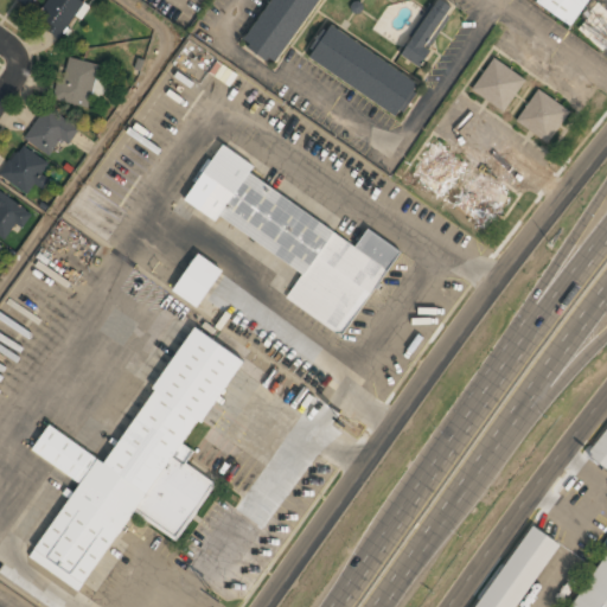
[(84,1),(82,0),(49,0),(36,20),(61,37),(84,1)]
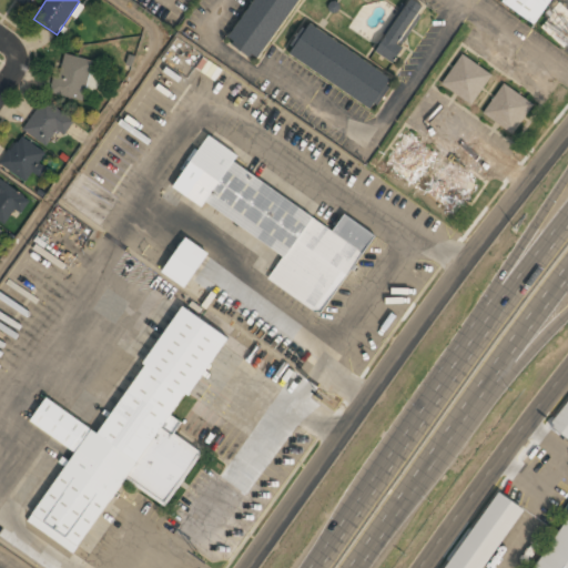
[(253,0),(226,40),(259,62),(301,0),(253,0)]
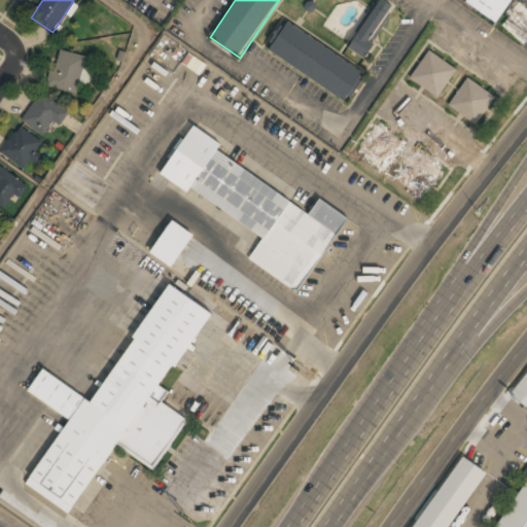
[(378,0),(349,48),(364,58),(394,6),(384,0),(378,0)]
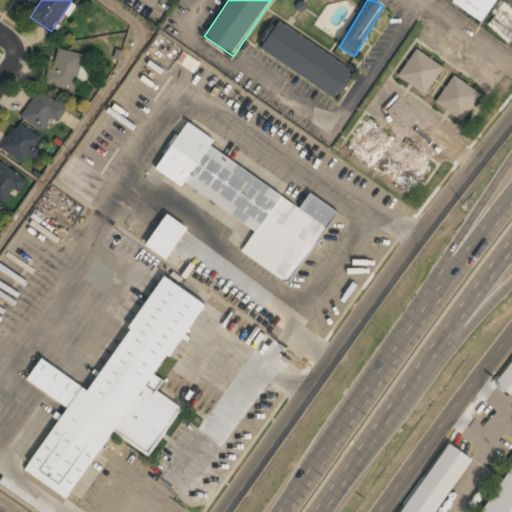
[(484,23),(499,0),(454,0),(453,2),(484,23)]
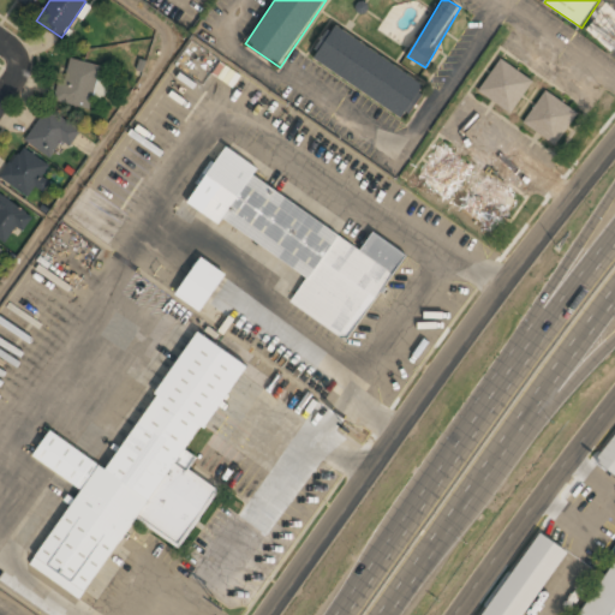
[(404,118),(425,84),(333,25),(311,60),(404,118)]
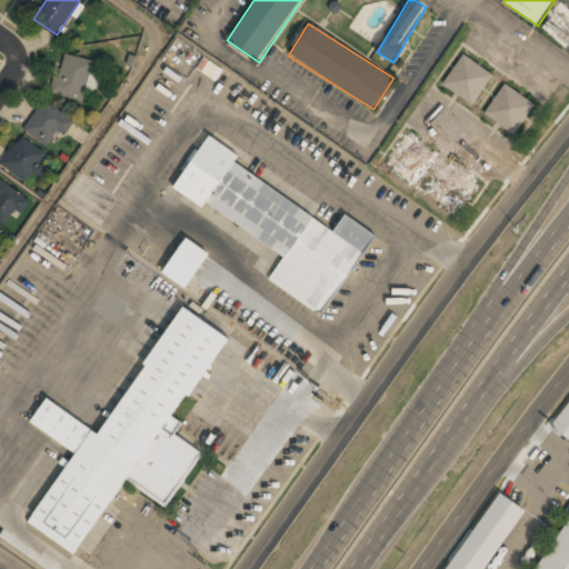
[(441,83),(471,105),(492,75),(463,53),(441,83)]
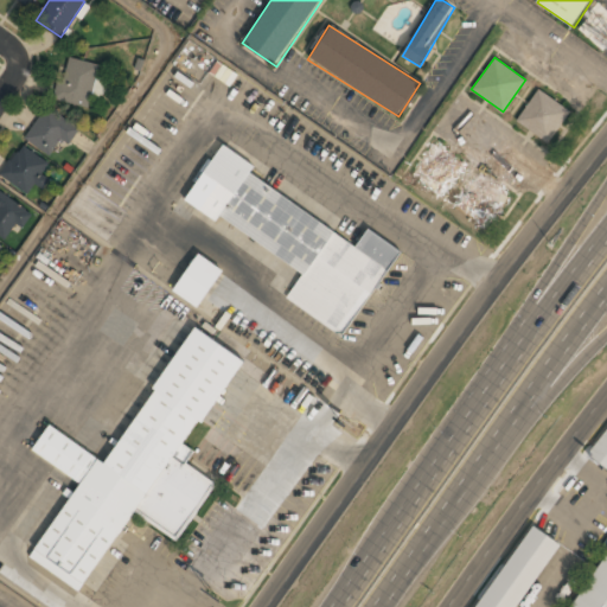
[(98,63),(64,58),(57,101),(91,107),(98,63)]
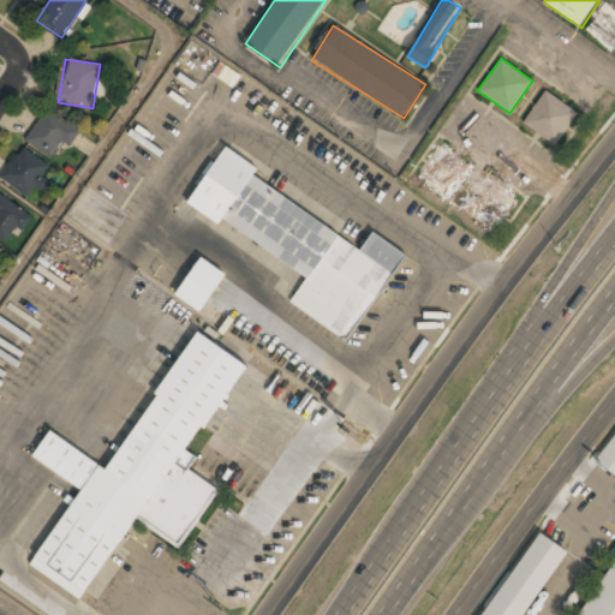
[(577,109),(543,90),(523,125),(557,144),(577,109)]
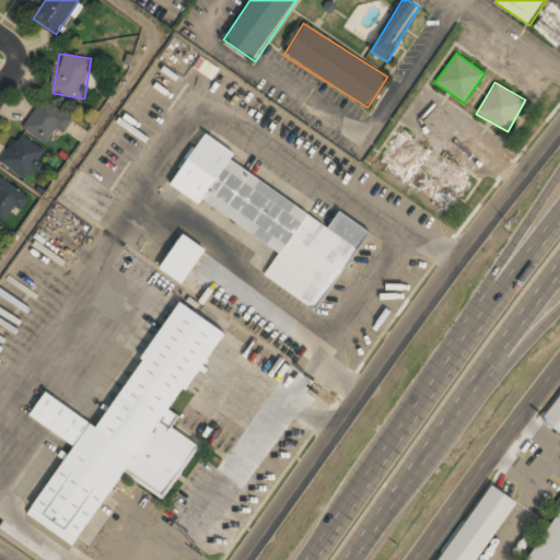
[(63,133),(73,117),(43,97),(23,128),(46,142),(55,128),(63,133)]
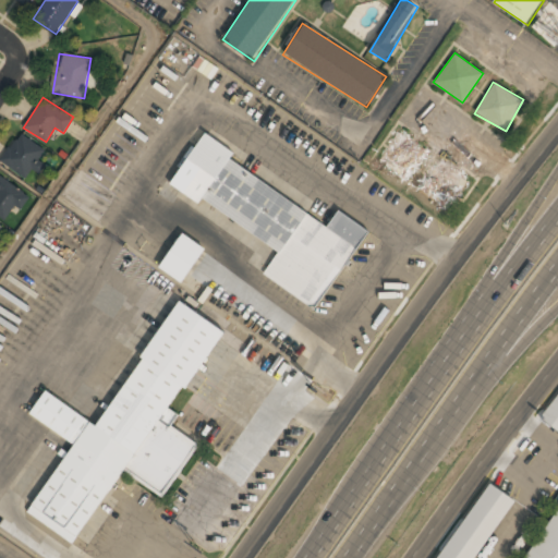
[(377,161),(407,181),(427,152),(398,131),(377,161)]
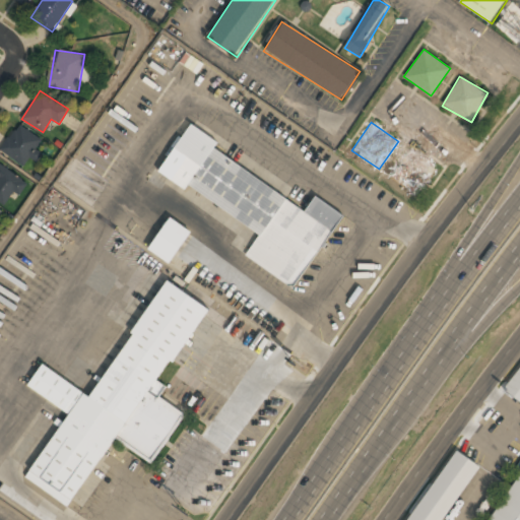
[(35,152),(43,141),(18,124),(0,149),(0,153),(22,170),(35,152)]
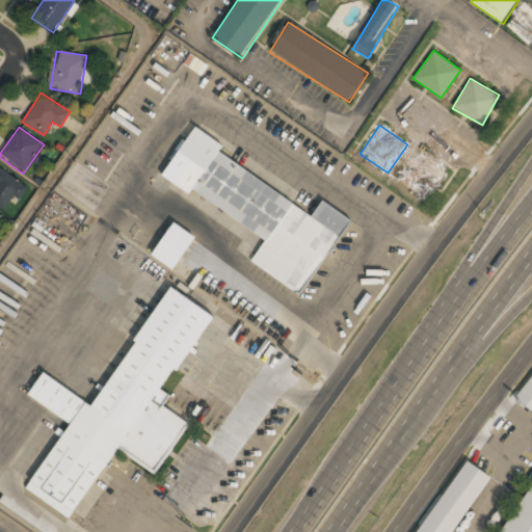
[(250,261),(302,294),(350,217),(322,200),(314,214),(218,154),(223,144),(194,127),(164,175),(265,238),(250,261)]
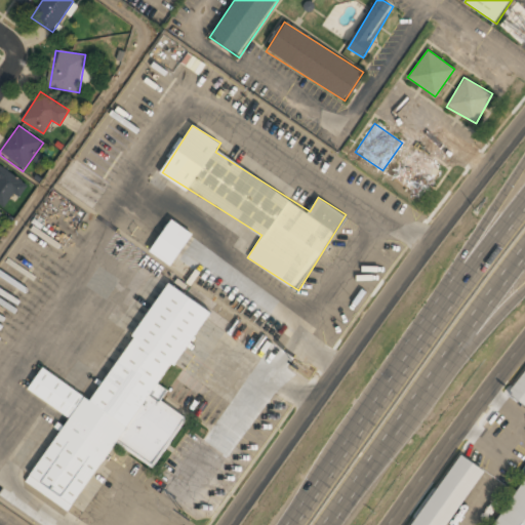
[(421,198),(441,169),(412,151),(394,178),(421,198)]
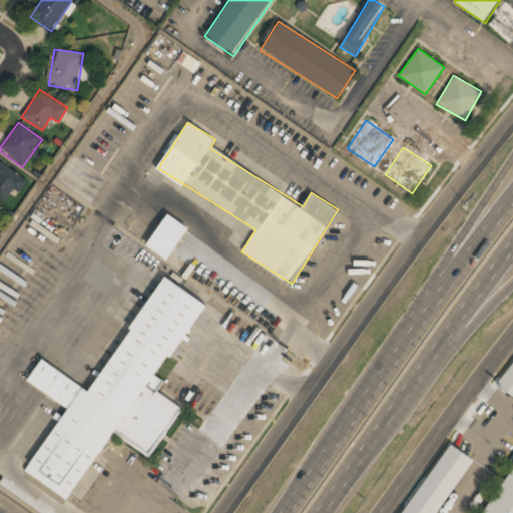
[(0,198),(8,203),(25,177),(0,161),(0,198)]
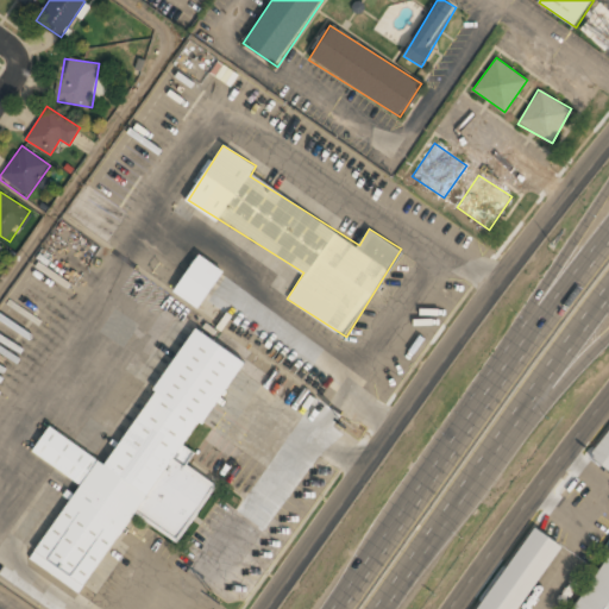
[(173,292),(198,308),(224,271),(199,255),(173,292)]
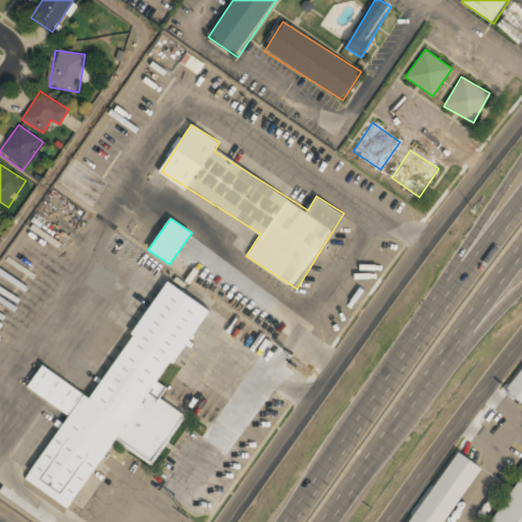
[(91,397),(41,365),(27,387),(66,413),(24,479),(69,508),(113,439),(153,465),(185,416),(160,400),(167,388),(161,384),(209,309),(165,281),(91,397)]
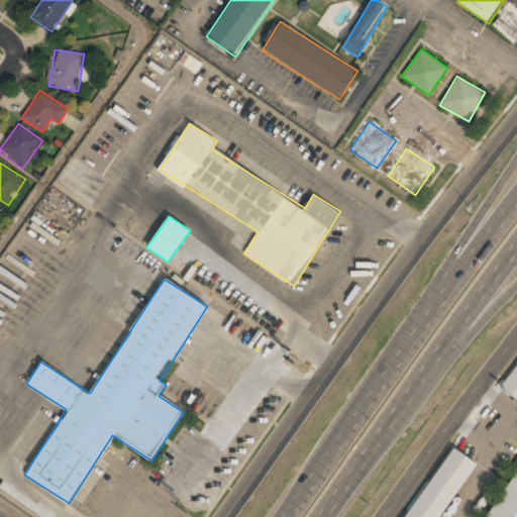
[(516,366),(501,388),(516,400),(516,366)]
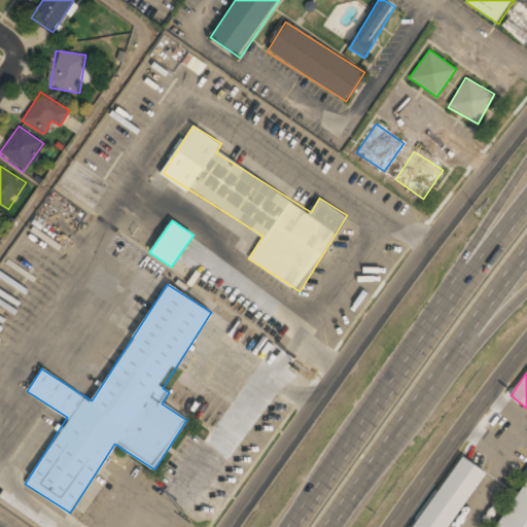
[(447,526),(484,470),(459,454),(412,526),(447,526)]
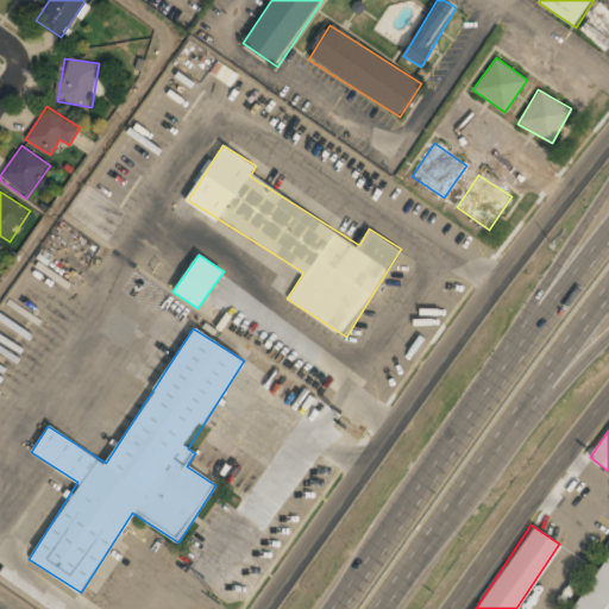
[(608,608),(608,550),(575,608),(608,608)]
